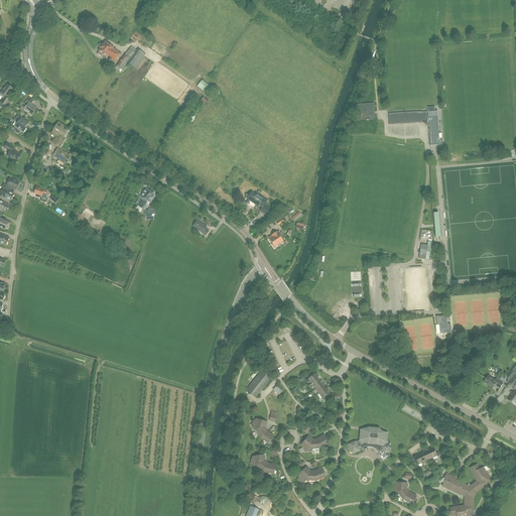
[(292,18),(281,10),(277,15),(288,23),(292,18)]
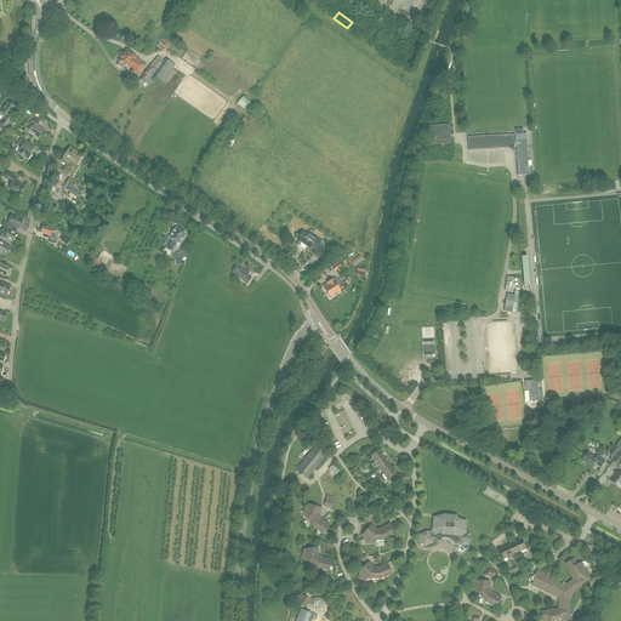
[(136,57),(126,50),(118,62),(119,62),(118,64),(121,68),(124,66),(129,69),(129,68),(138,74),(144,64),(136,58),(136,57)]
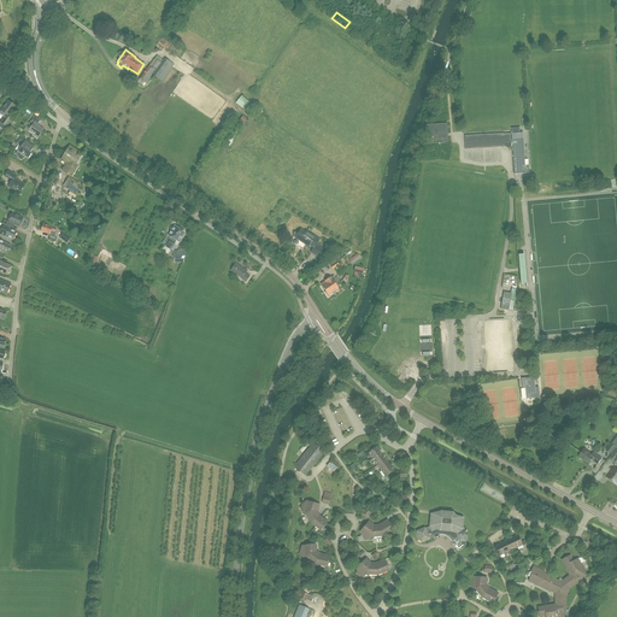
[(137,82),(142,86),(144,87),(151,76),(154,78),(156,76),(162,82),(174,65),(164,58),(163,60),(157,57),(156,59),(154,59),(151,64),(157,69),(157,70),(150,65),(140,78),(140,80),(137,82)]
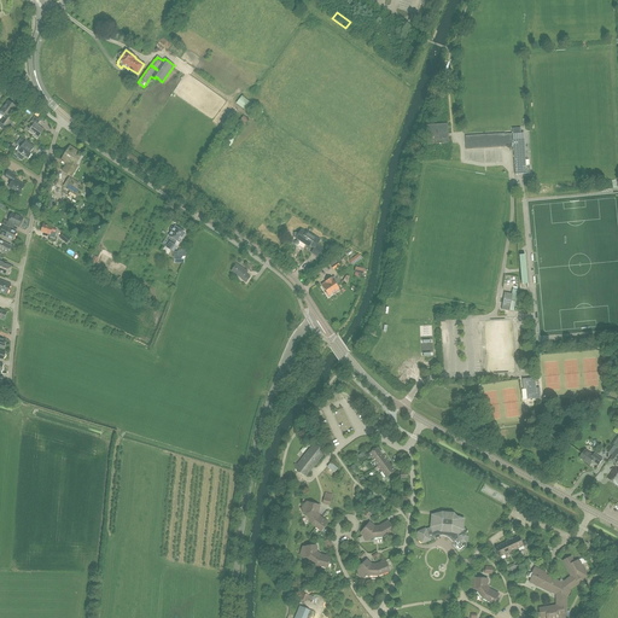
[(1,123),(7,127),(12,118),(9,116),(16,106),(9,101),(5,106),(4,105),(0,111),(5,114),(3,116),(5,117),(1,123)]
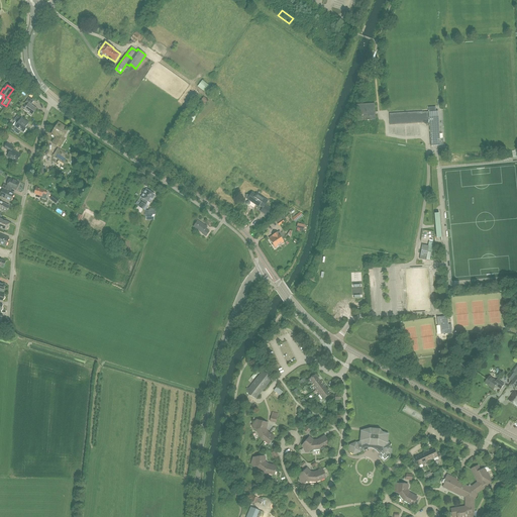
[(33,101),(28,98),(24,104),(26,106),(24,110),(28,113),(27,114),(31,116),(36,109),(30,105),(33,101)]
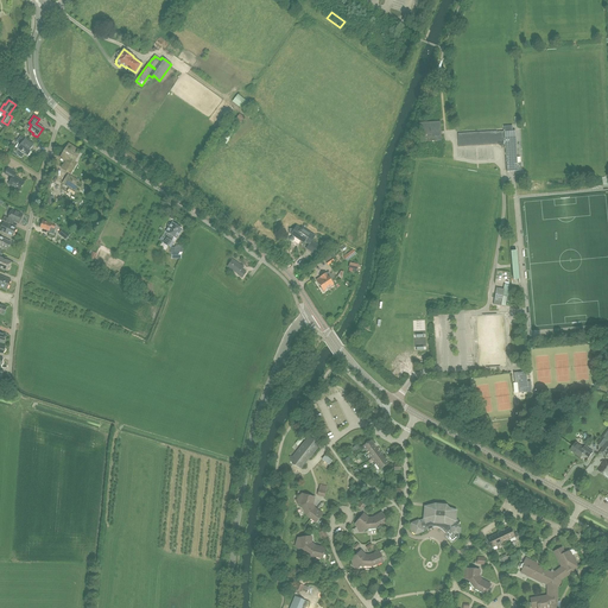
[(439,121),(419,124),(420,141),(442,140),(441,134),(441,131),(441,121),(439,121)]
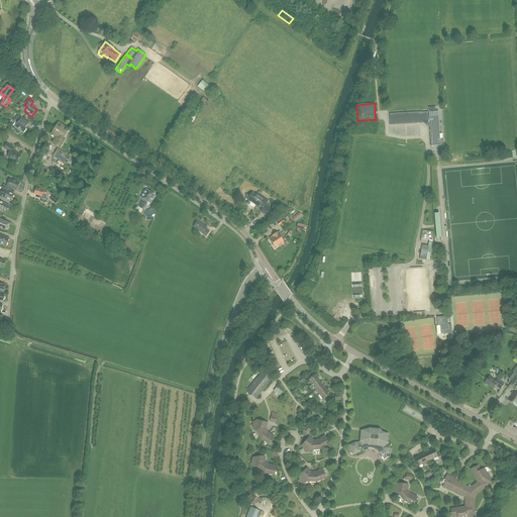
[(423,112),(390,114),(390,125),(423,123),(430,127),(431,146),(443,145),(443,139),(440,139),(438,111),(436,111),(436,108),(429,108),(429,111),(429,112),(423,112)]
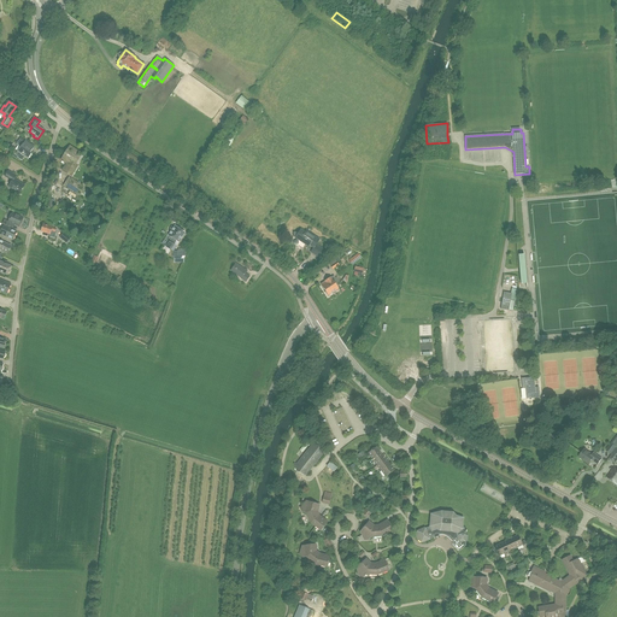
[(17,151),(16,152),(17,158),(22,160),(24,157),(28,159),(31,154),(30,153),(31,151),(34,147),(29,145),(27,144),(27,142),(21,139),(16,144),(21,147),(18,152),(17,151)]
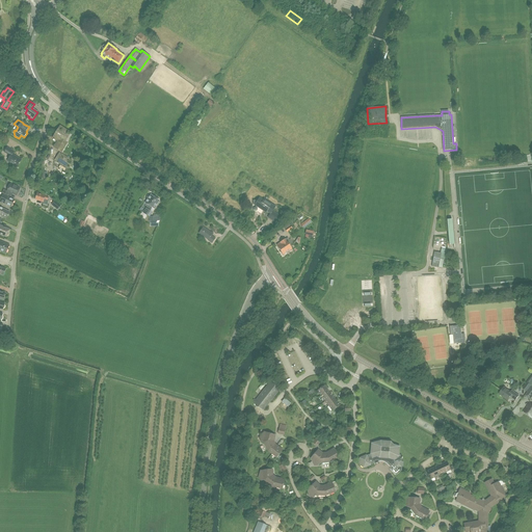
[(60,151),(65,142),(63,141),(69,133),(60,128),(55,136),(60,139),(55,148),(60,151)]
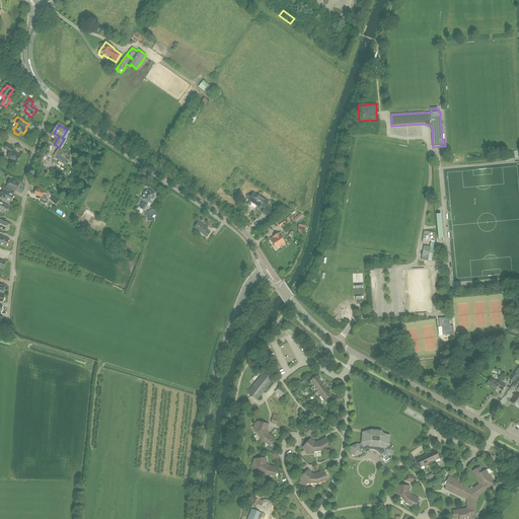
[(7,144),(4,148),(10,152),(7,157),(16,163),(20,156),(12,151),(13,148),(7,144)]
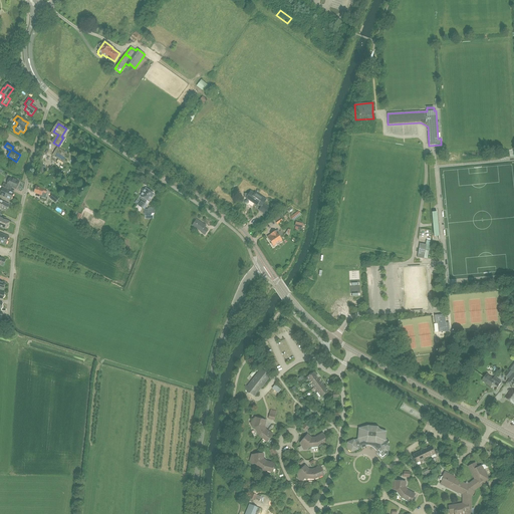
[(67,162),(70,156),(57,149),(54,154),(67,162)]
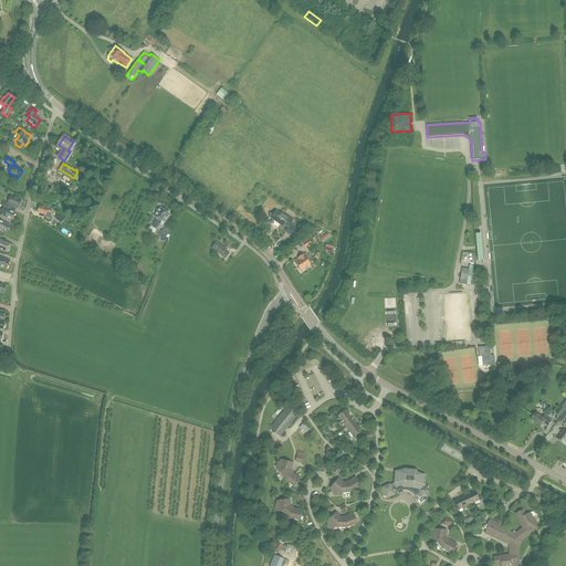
[(21,201),(11,196),(8,203),(3,202),(2,206),(9,209),(11,206),(18,209),(21,201)]
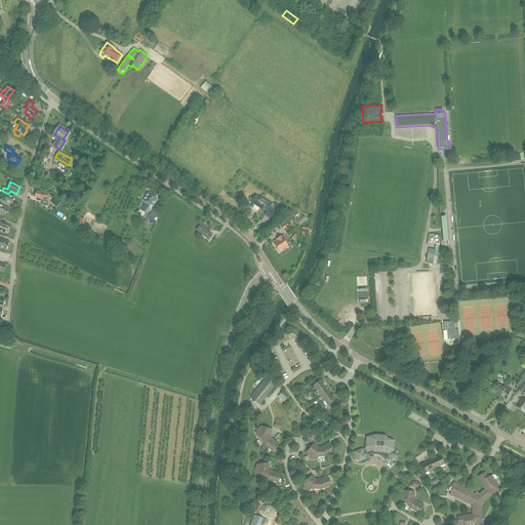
[(37,191),(35,197),(42,200),(42,201),(46,202),(47,198),(48,195),(44,194),(44,193),(37,191)]
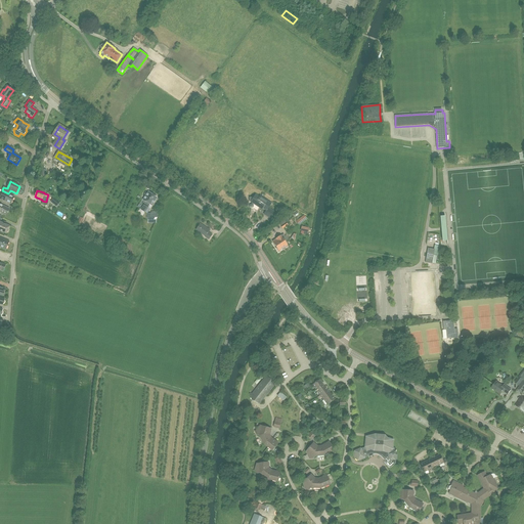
[(3,192),(2,194),(0,198),(4,200),(4,202),(11,205),(14,198),(3,192)]
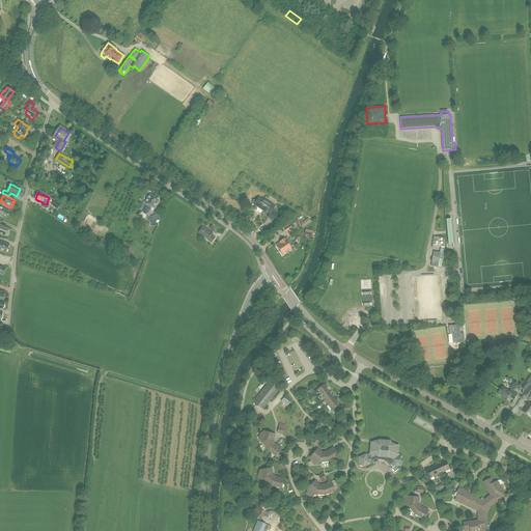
[(150,195),(150,196),(148,195),(147,195),(146,197),(146,198),(147,199),(145,203),(146,204),(141,212),(147,216),(152,207),(154,208),(160,200),(150,195)]
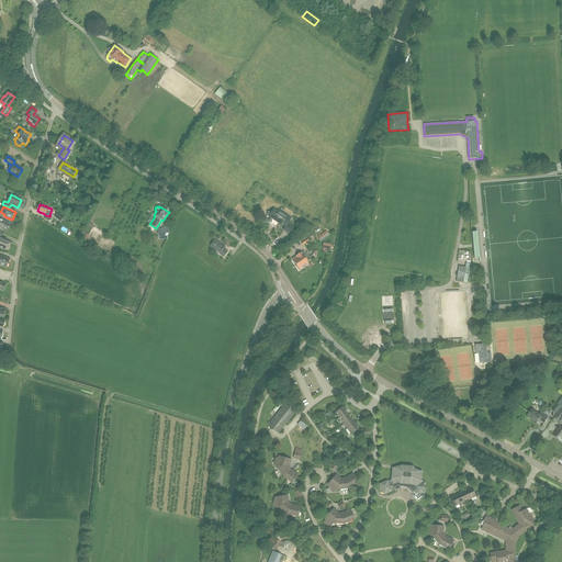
[(281,224),(284,226),(285,226),(288,223),(291,218),(279,210),(278,212),(274,209),(269,216),(270,218),(268,220),(268,222),(270,223),(272,222),(272,220),(281,225),(281,224)]
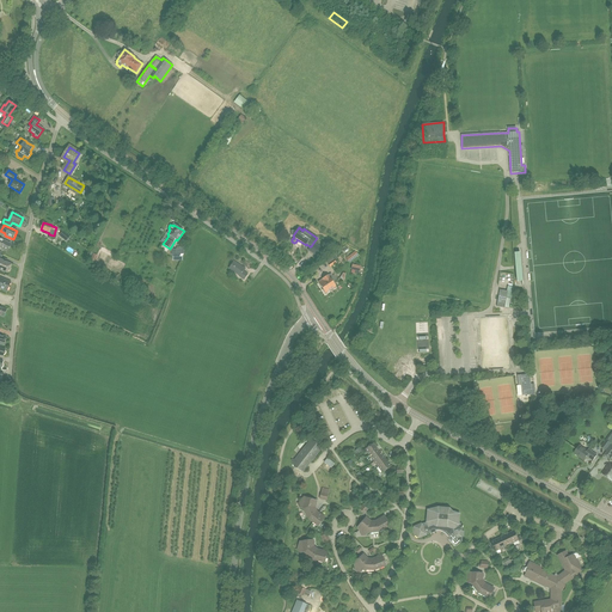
[(59,236),(66,240),(69,236),(62,231),(59,236)]
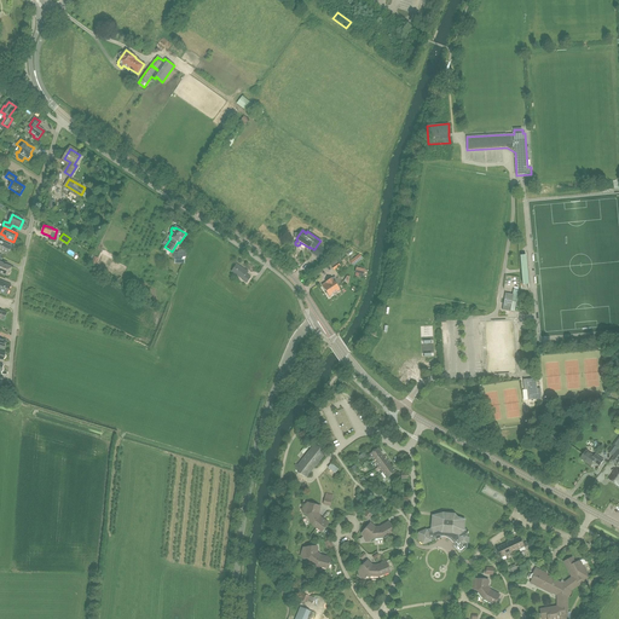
[(0,250),(7,255),(11,247),(0,241),(0,250)]
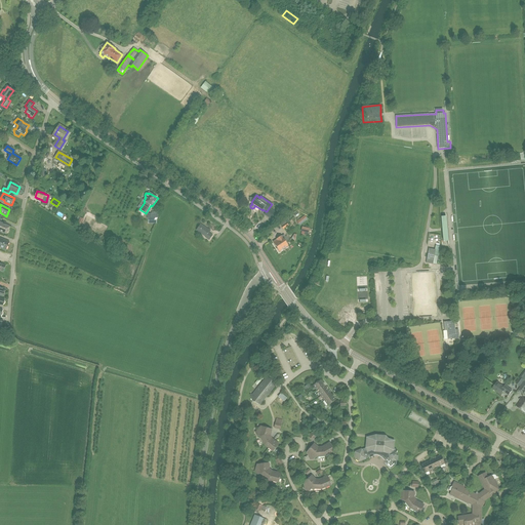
[(267,211),(266,211),(264,214),(272,219),(276,212),(269,208),(267,211)]
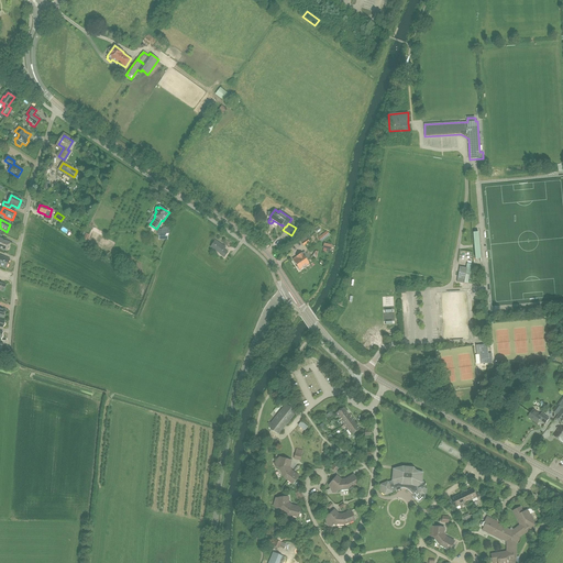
[(157,229),(157,234),(158,236),(163,236),(163,240),(167,240),(167,239),(167,236),(169,233),(169,228),(162,228),(162,229),(157,229)]
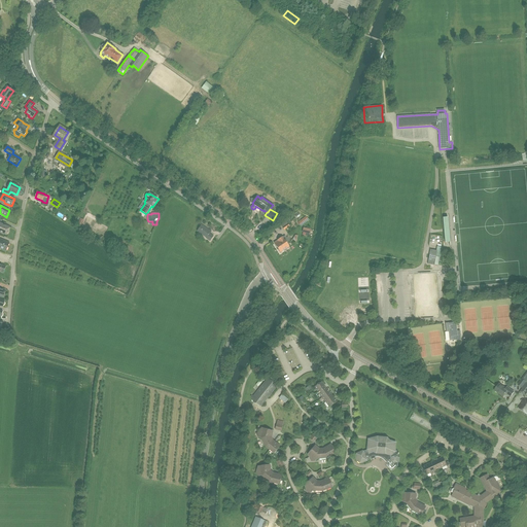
[(282,226),(284,231),(289,226),(287,223),(285,220),(280,223),(282,227),(282,226)]
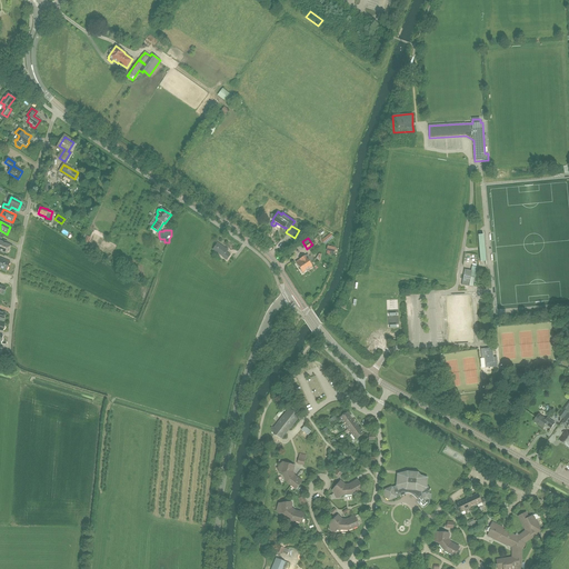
[(0,241),(0,250),(7,253),(8,252),(10,250),(9,249),(10,246),(0,241)]
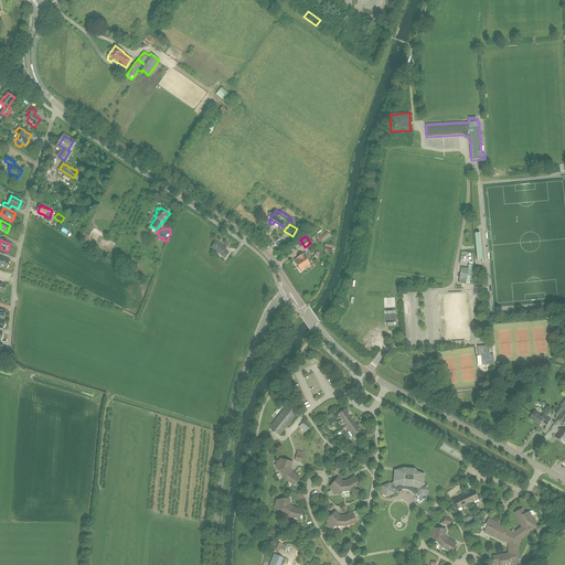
[(216,242),(211,248),(221,255),(225,258),(228,253),(224,251),(226,248),(216,242)]
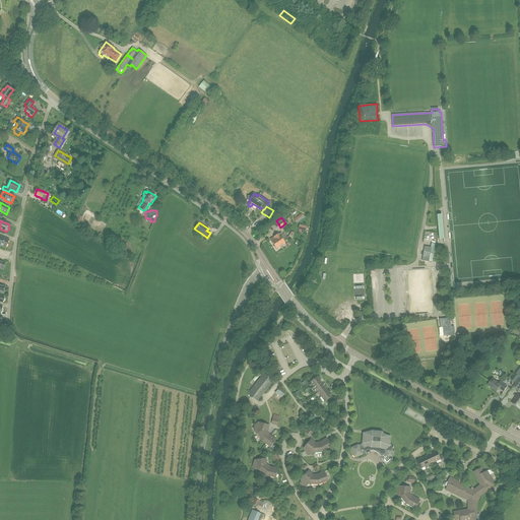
[(281,233),(271,240),(274,246),(274,247),(275,248),(276,248),(277,249),(278,249),(280,248),(280,247),(285,244),(282,239),(283,238),(284,240),(287,239),(284,234),(283,235),(281,233)]
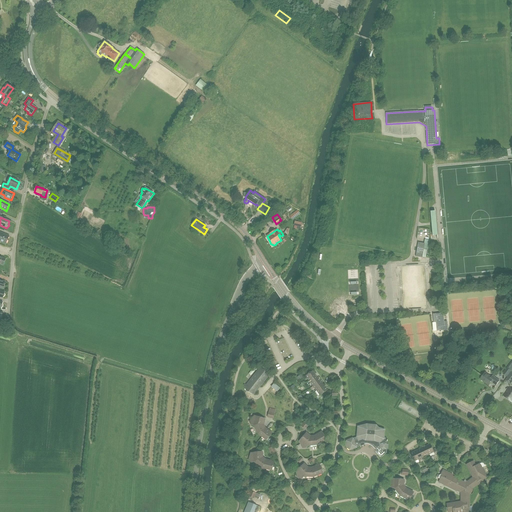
[(0,242),(6,244),(9,236),(0,232),(0,233),(0,242)]
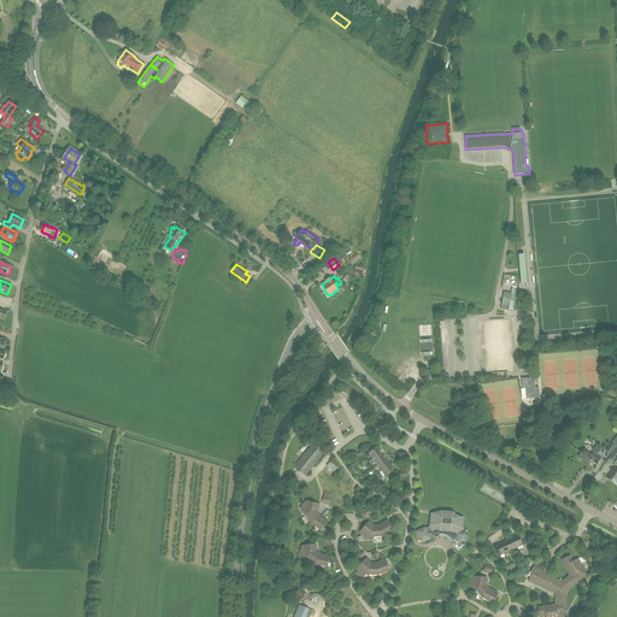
[(511,294),(504,293),(501,309),(509,310),(510,303),(513,304),(515,301),(516,301),(518,289),(512,289),(511,294)]
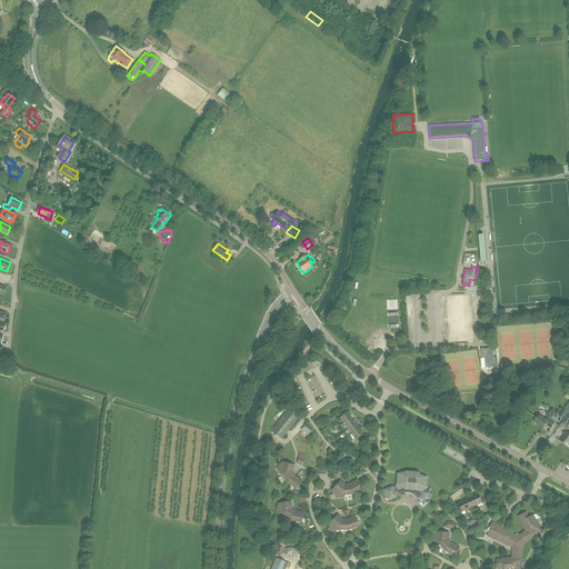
[(481,349),(482,358),(485,358),(486,368),(498,367),(497,358),(493,358),(492,348),(481,349)]
